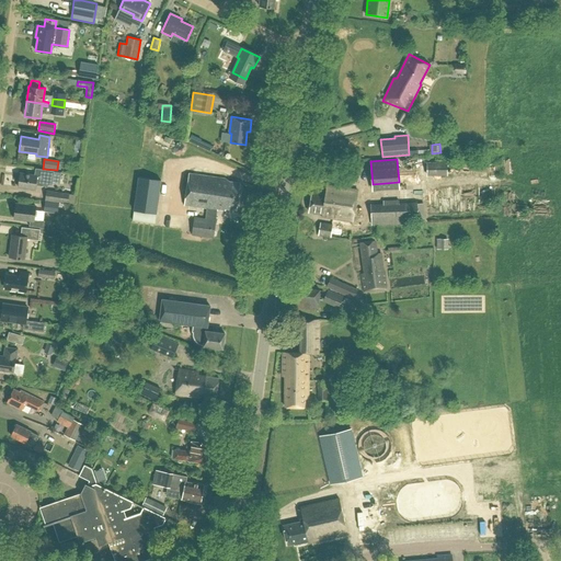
[(35,168),(34,175),(20,173),(18,187),(35,190),(36,185),(42,186),(52,184),(54,171),(35,168)]
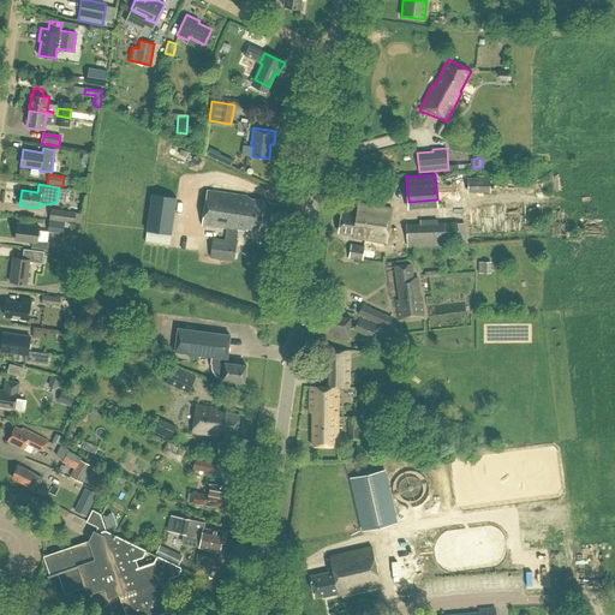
[(472,199),(484,199),(484,195),(493,195),(493,185),(472,186),(472,199)]
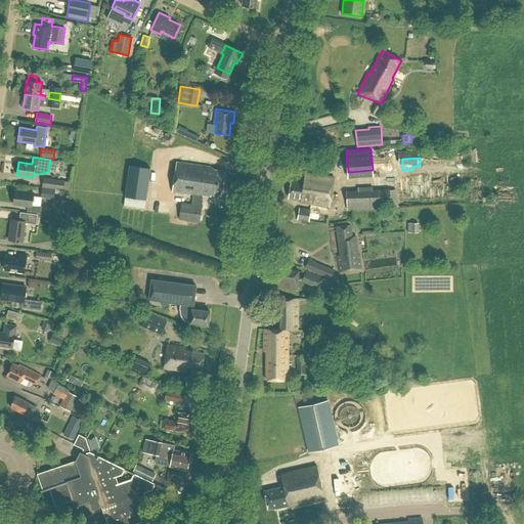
[(210,167),(176,162),(172,191),(192,194),(191,205),(181,203),(179,219),(200,222),(203,195),(211,197),(211,194),(220,195),(224,172),(214,170),(210,167)]
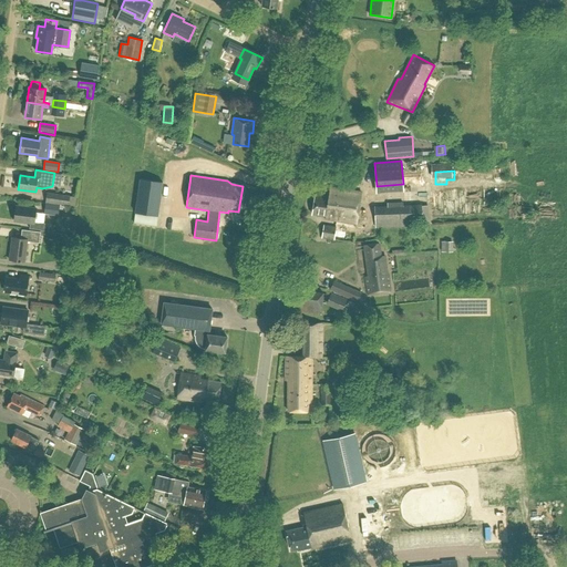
[(163,183),(140,179),(135,213),(158,216),(163,183)]
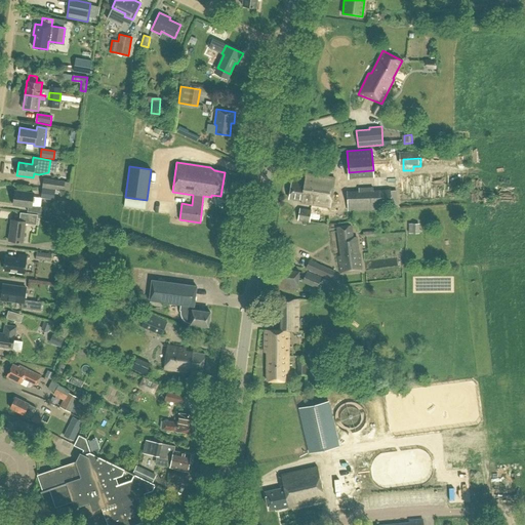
[(334,178),(306,174),(305,183),(292,180),(289,198),(301,200),(300,203),(330,207),(334,178)]
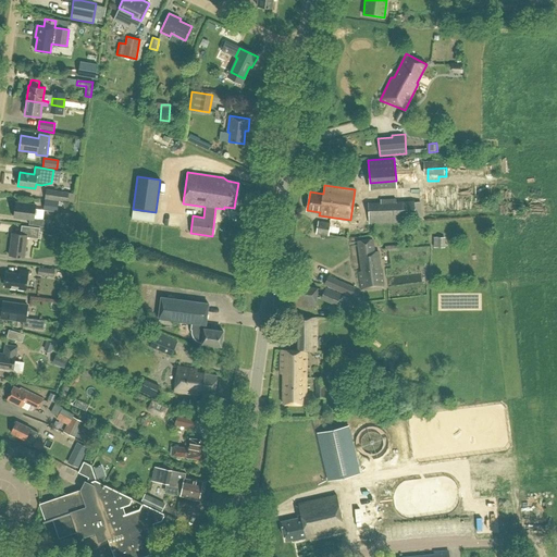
[(45,199),(59,201),(59,200),(74,202),(75,193),(46,189),(45,199)]
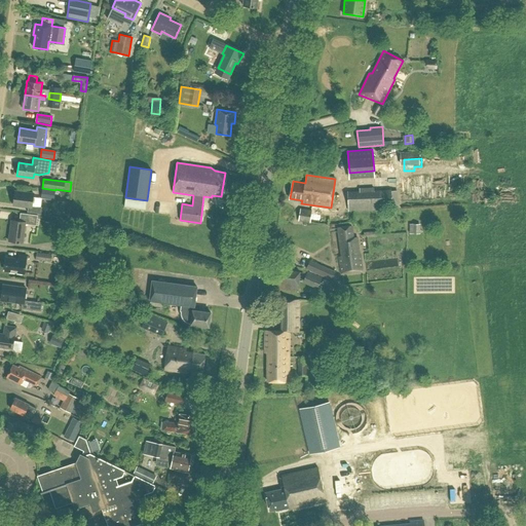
[(54,200),(55,190),(42,188),(41,198),(54,200)]
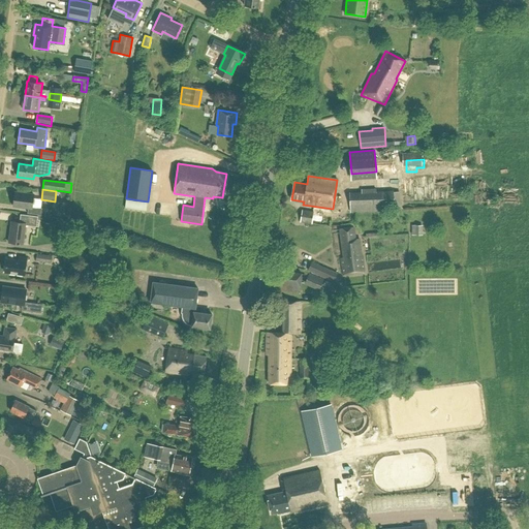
[(395,211),(394,190),(349,192),(350,213),(395,211)]
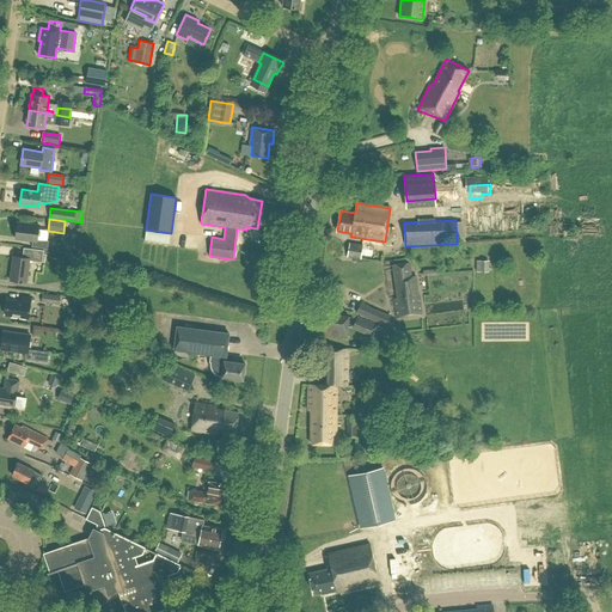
[(16,238),(34,240),(32,246),(48,249),(49,242),(37,240),(40,225),(17,222),(16,238)]
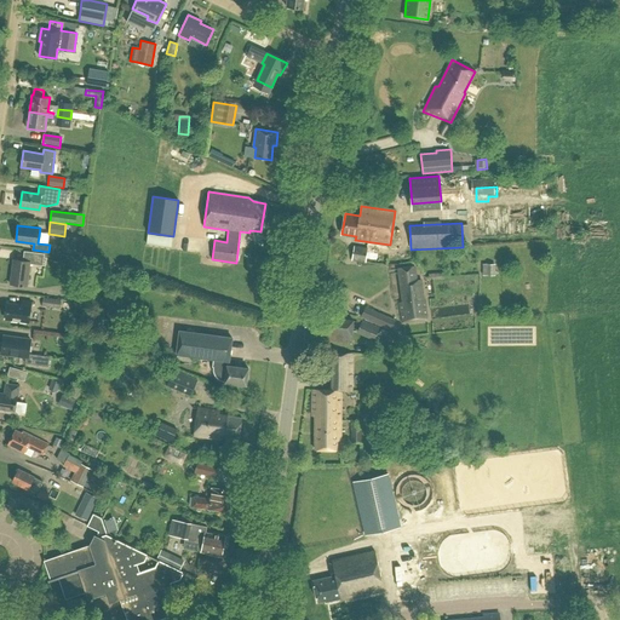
[(367,247),(354,246),(352,262),(366,263),(367,247)]
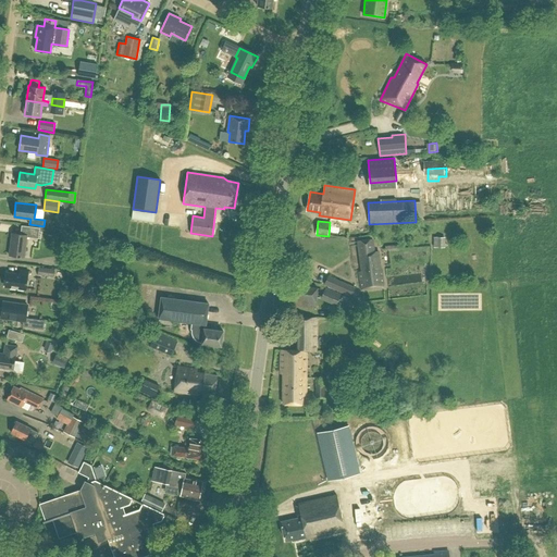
[(39,229),(22,225),(21,234),(12,233),(9,256),(24,258),(26,237),(38,238),(39,229)]
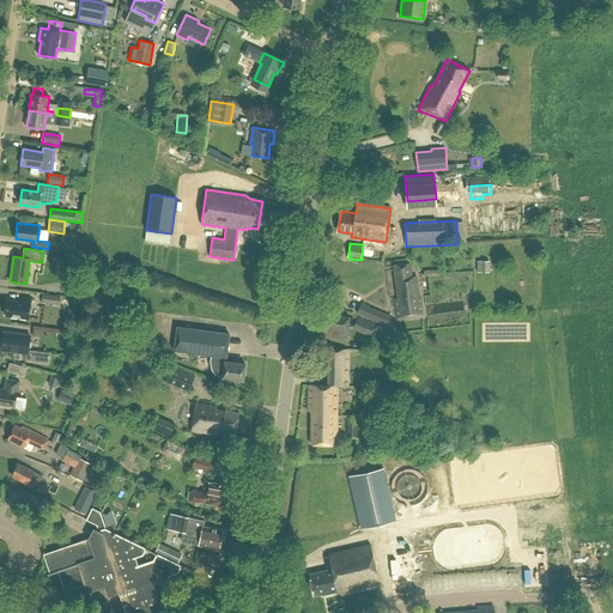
[(479,273),(492,273),(493,261),(479,261),(479,273)]
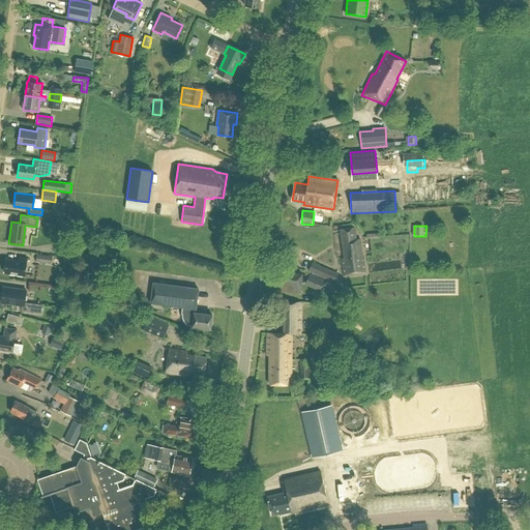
[(356,239),(354,228),(341,230),(344,258),(342,259),(345,274),(364,272),(360,239),(356,239)]
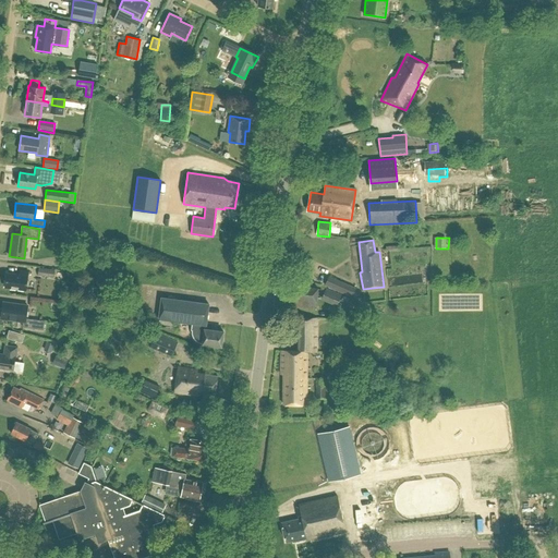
[(76,259),(62,257),(61,266),(75,267),(76,259)]
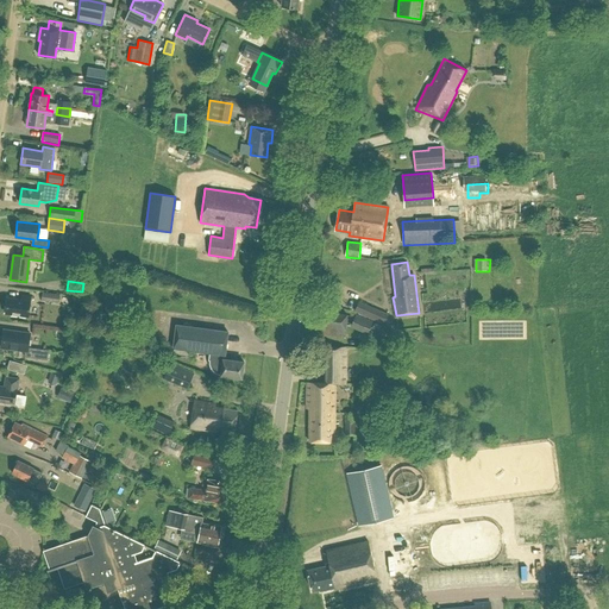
[(61,294),(43,293),(42,301),(60,302),(61,294)]
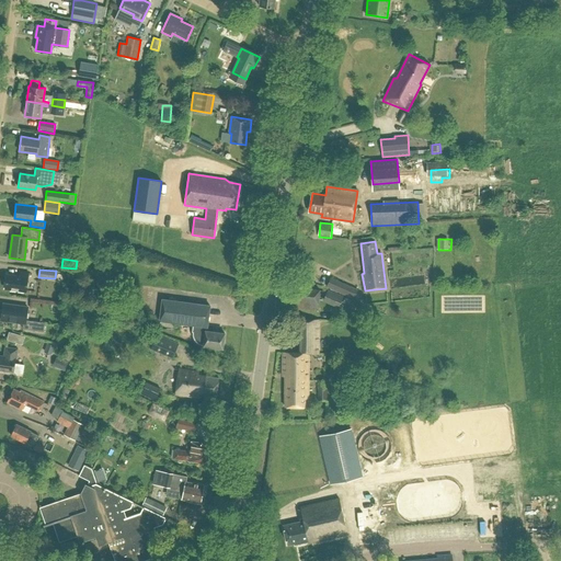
[(29,273),(20,272),(20,276),(7,275),(6,288),(26,292),(29,273)]
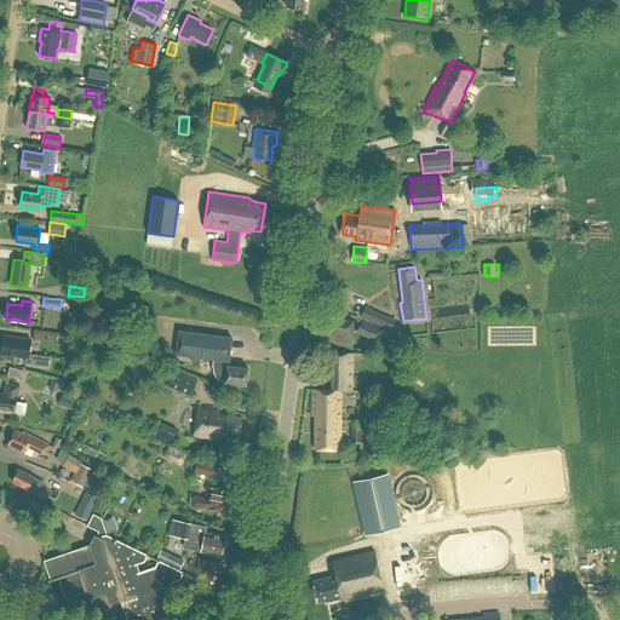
[(366,308),(361,319),(391,331),(396,320),(366,308)]
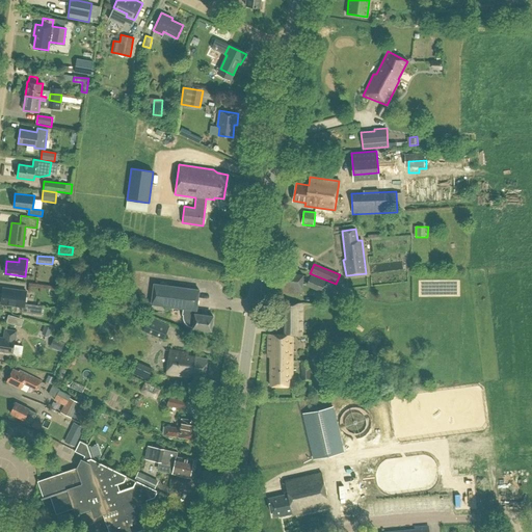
[(302,274),(283,272),(281,292),(300,294),(302,274)]
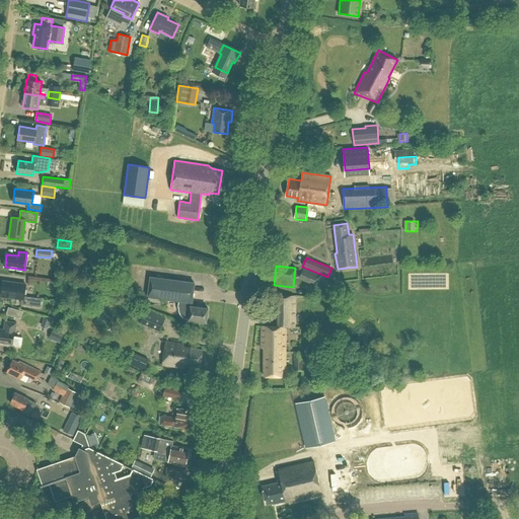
[(317,274),(303,269),(299,279),(313,284),(317,274)]
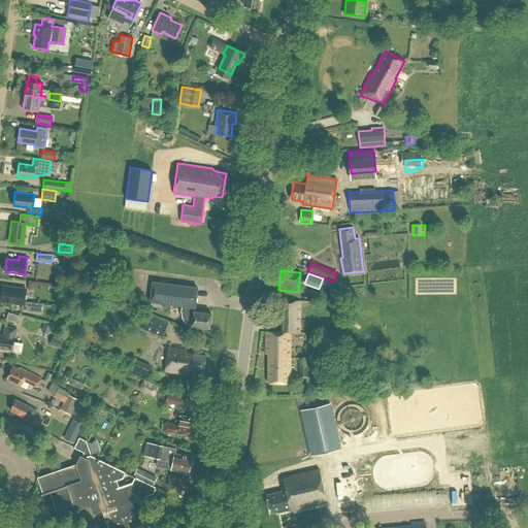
[(197,288),(153,283),(151,301),(180,305),(180,310),(180,315),(182,319),(183,321),(184,323),(186,324),(187,325),(188,325),(209,328),(211,314),(193,310),(194,306),(194,307),(197,288)]
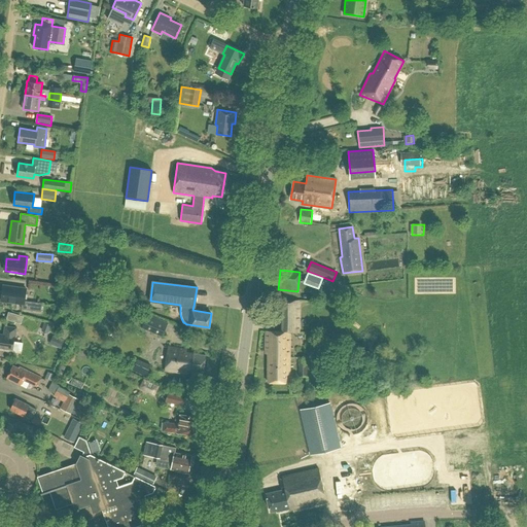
[(27,288),(2,285),(0,301),(22,304),(22,309),(41,311),(42,303),(25,301),(27,288)]
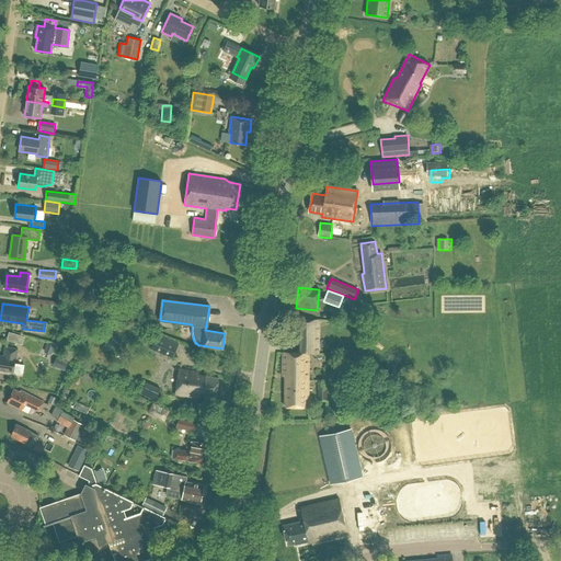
[(319,320),(300,320),(300,353),(283,353),(283,375),(287,375),(287,405),(308,405),(308,352),(319,352),(319,320)]
